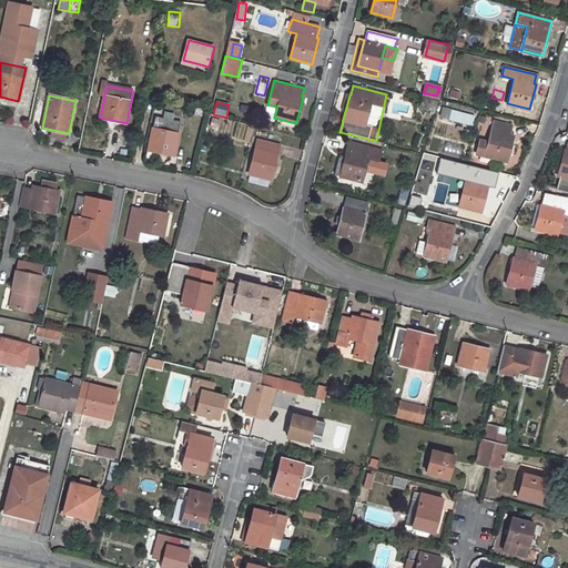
[(422,102),(419,109),(429,111),(430,105),(422,102)]
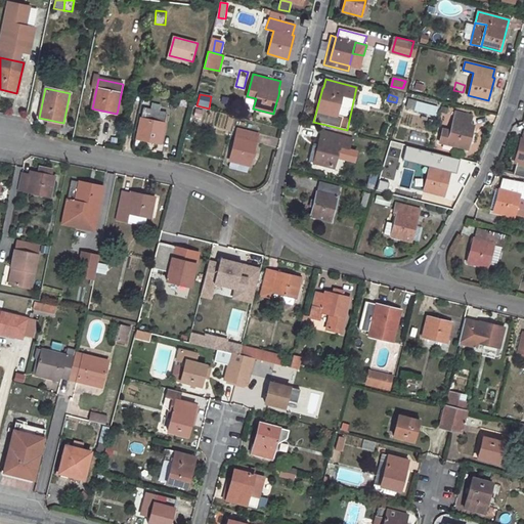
[(408,99),(406,107),(413,110),(416,101),(408,99)]
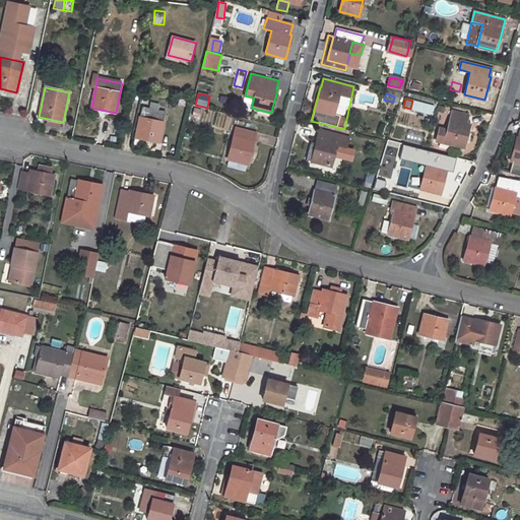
[(412,101),(410,109),(432,115),(434,106),(412,101)]
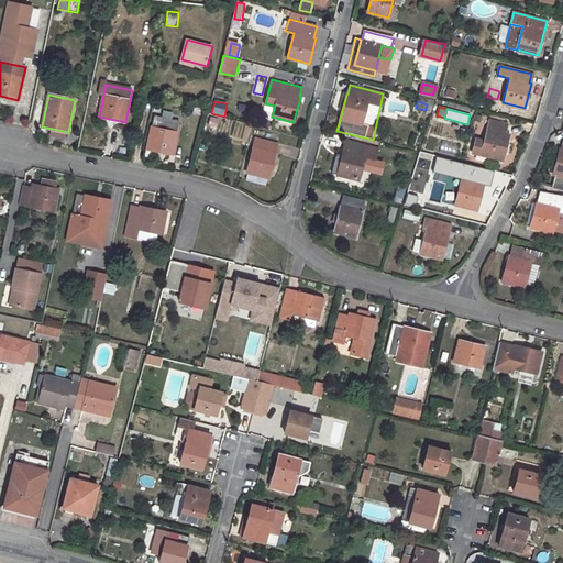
[(154,118),(147,150),(173,154),(179,122),(154,118)]
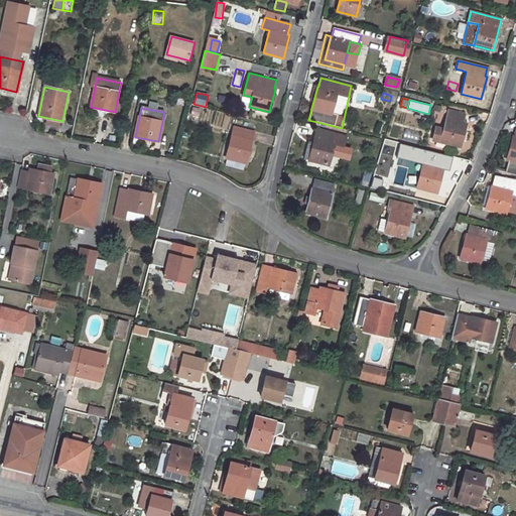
[(192,108),(191,115),(199,117),(200,110),(192,108)]
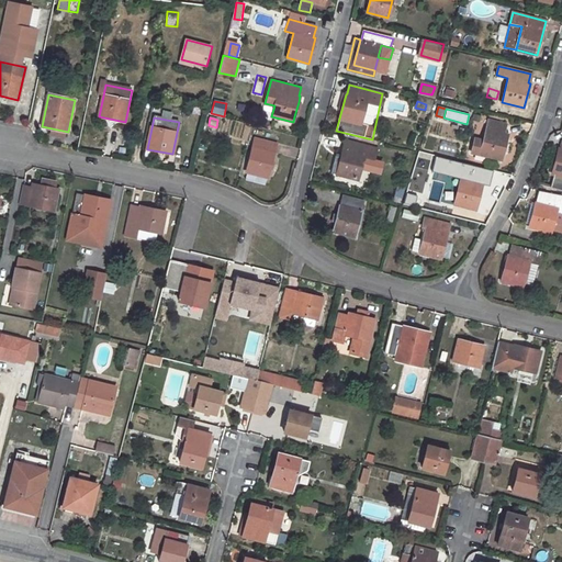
[(475,139),(472,152),(502,160),(508,134),(506,133),(508,125),(489,120),(483,141),(475,139)]
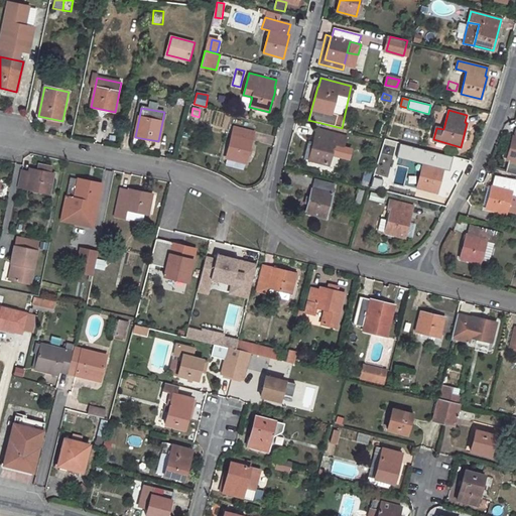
[(234,128),(227,158),(246,163),(254,133),(234,128)]
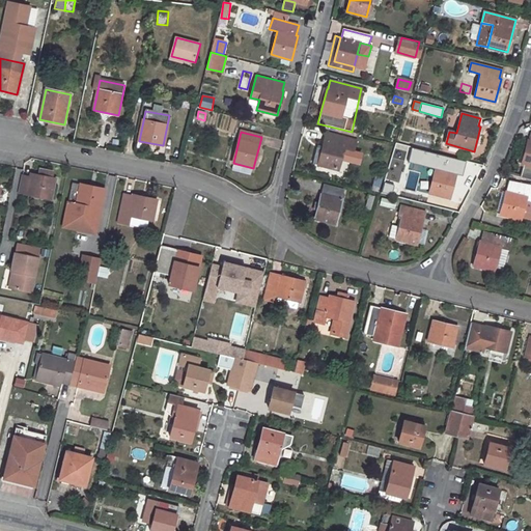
[(323,148),(320,157),(318,165),(338,170),(343,149),(354,151),(357,140),(327,133),(323,148)]
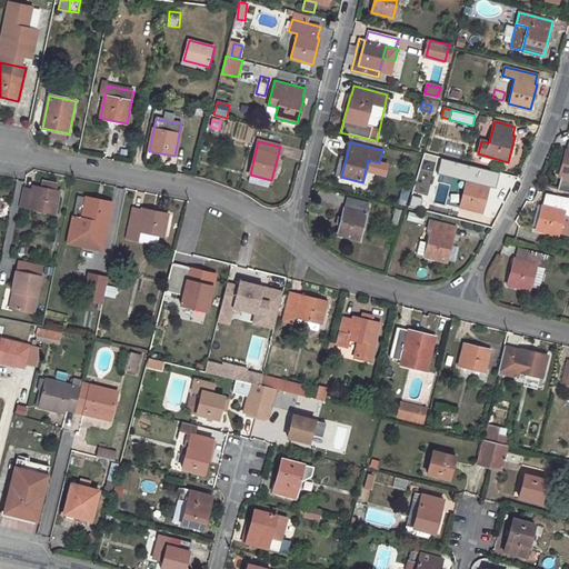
[(459,157),(461,148),(448,143),(446,152),(459,157)]
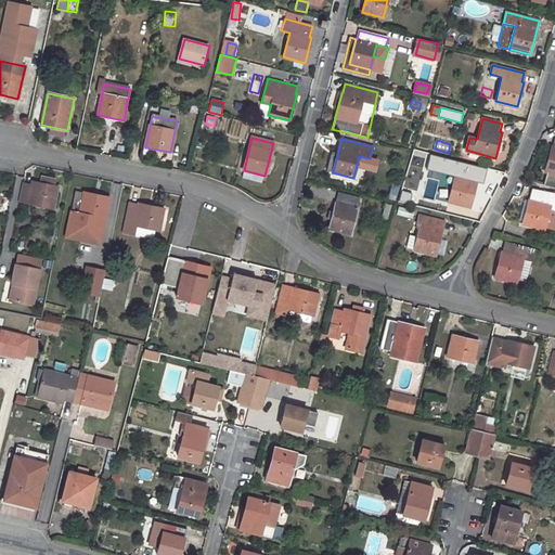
[(552,146),(545,171),(546,171),(543,184),(554,186),(554,141),(554,146),(552,146)]
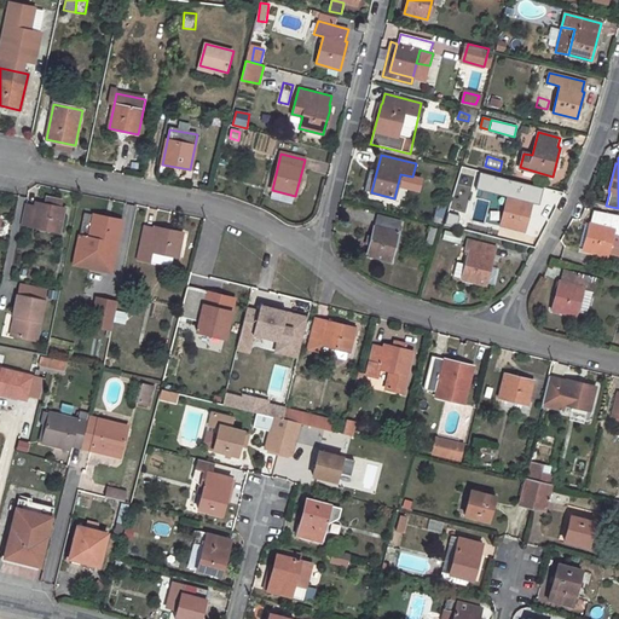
[(464,171),(462,179),(469,181),(472,172),(464,171)]
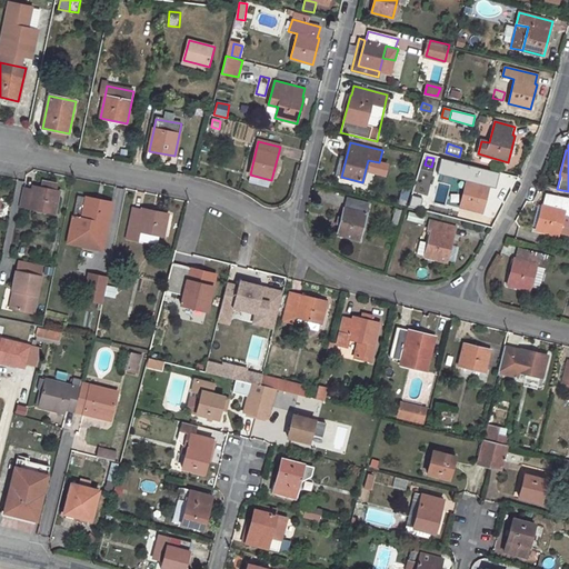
[(433,158),(431,167),(440,169),(442,160),(433,158)]
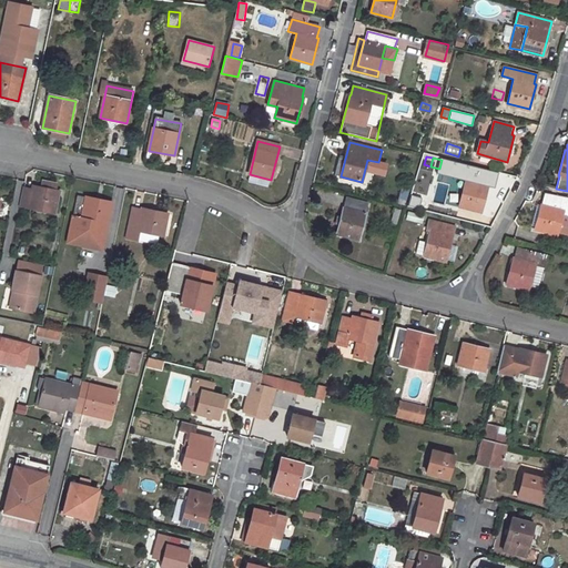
[(469,172),(459,206),(482,212),(488,186),(484,185),(486,176),(469,172)]
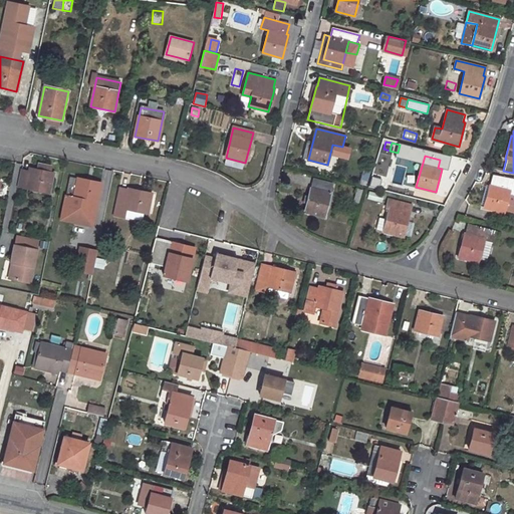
[(38,164),(36,170),(49,173),(51,166),(38,164)]
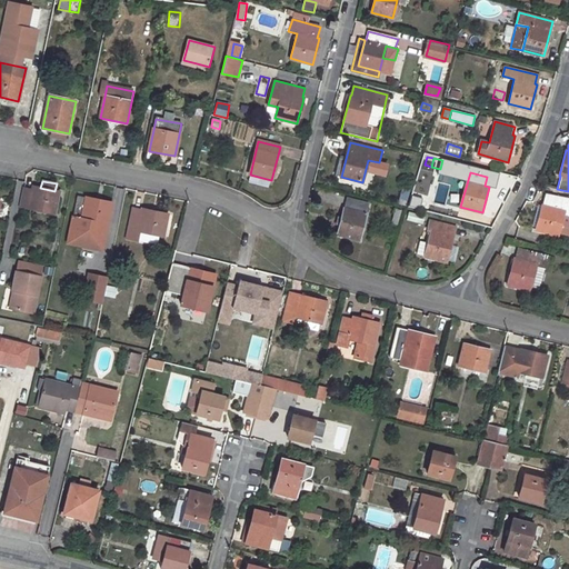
[(23,189),(20,207),(55,213),(59,192),(55,191),(40,188),(33,187),(32,191),(23,189)]
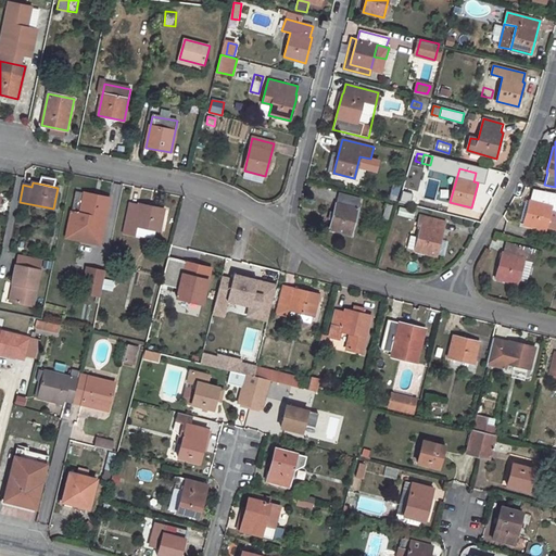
[(393,184),(390,193),(396,196),(399,185),(393,184)]
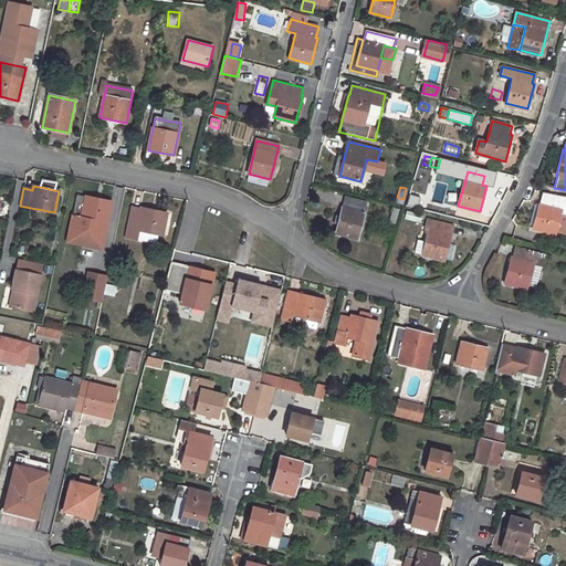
[(565,197),(543,192),(533,229),(555,234),(556,230),(561,213),(565,215),(565,197)]
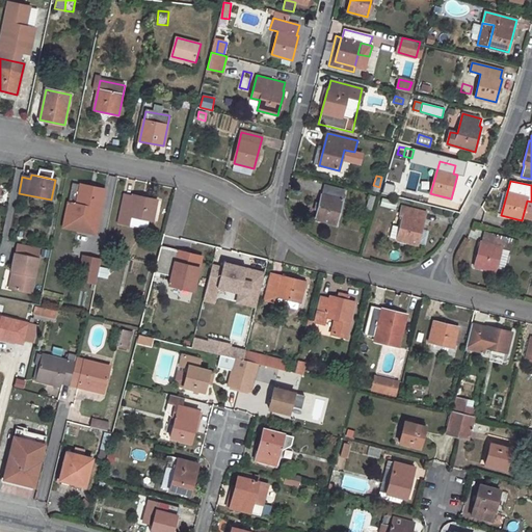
[(96,234),(105,190),(81,185),(80,186),(73,185),(65,219),(86,223),(84,232),(96,234)]
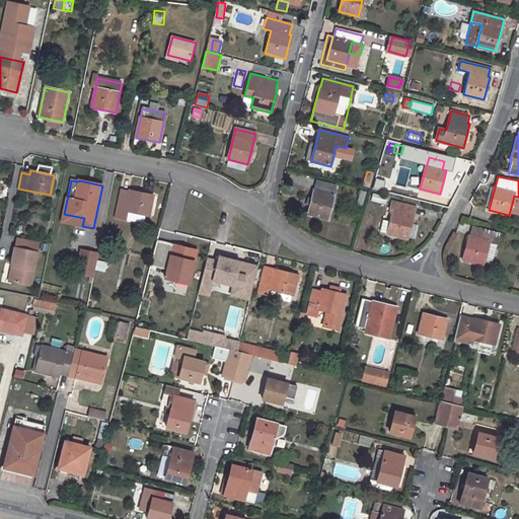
[(317,180),(308,214),(327,219),(337,186),(317,180)]
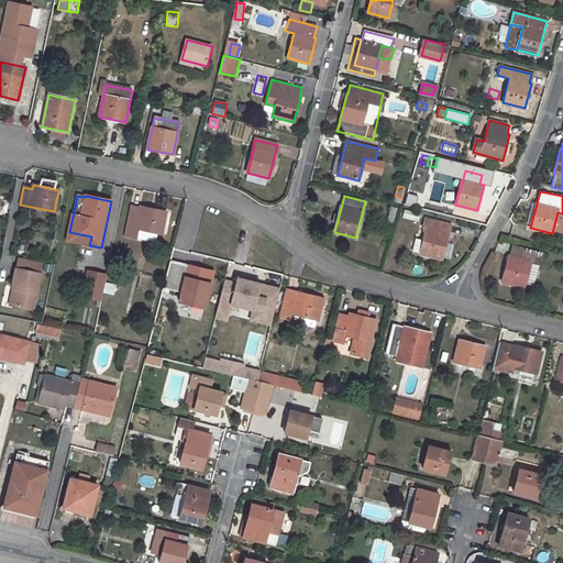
[(131,207),(124,235),(138,239),(139,229),(162,233),(166,212),(141,207),(141,209),(131,207)]
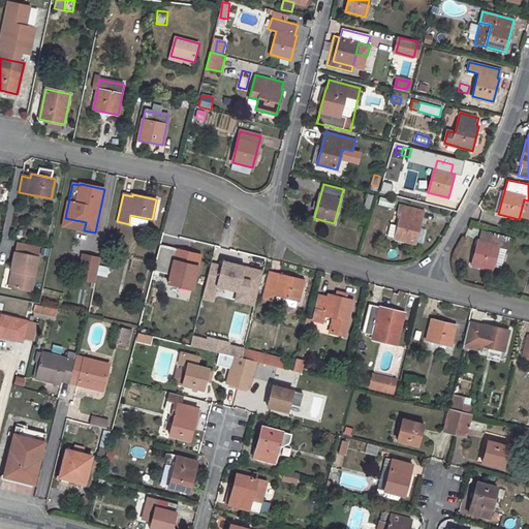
[(368,194),(364,207),(371,209),(374,195),(368,194)]
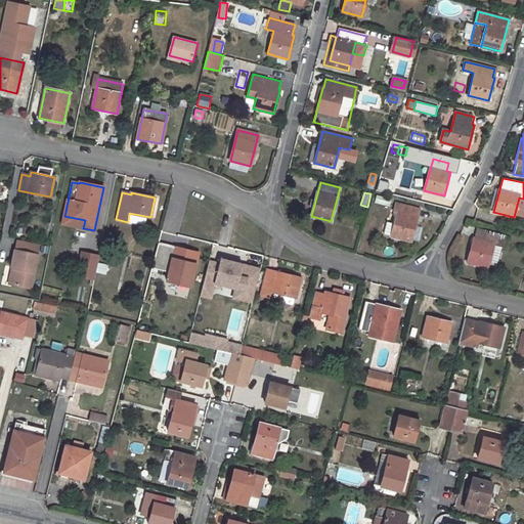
[(523,199),(519,198),(515,213),(523,215),(523,199)]
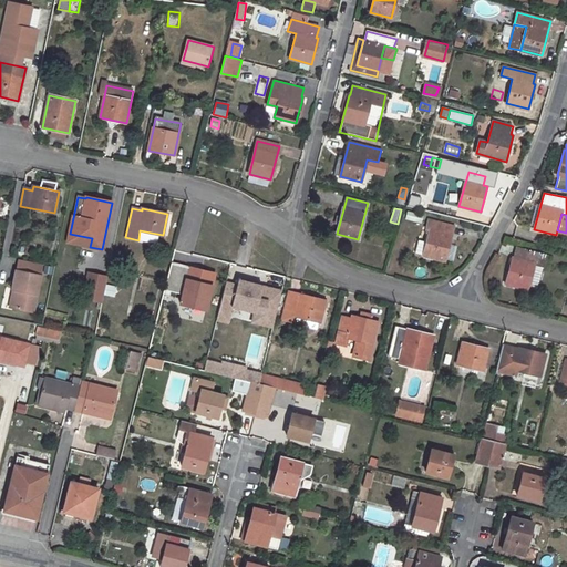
[(429,219),(425,229),(425,233),(429,234),(426,241),(419,240),(415,253),(423,256),(445,260),(454,226),(429,219)]
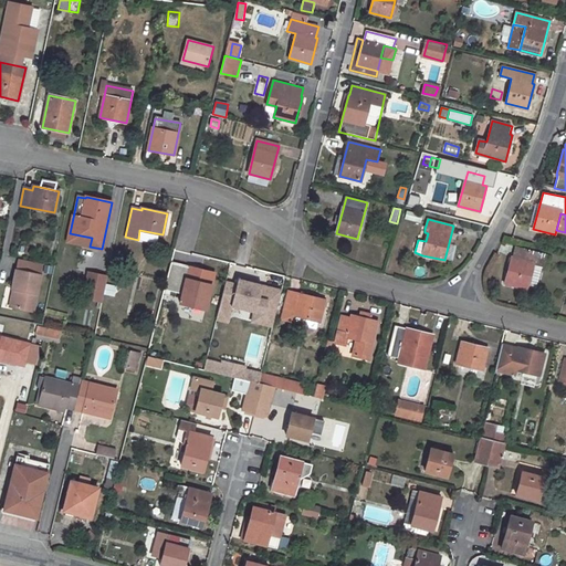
[(90,247),(92,238),(70,233),(67,242),(90,247)]
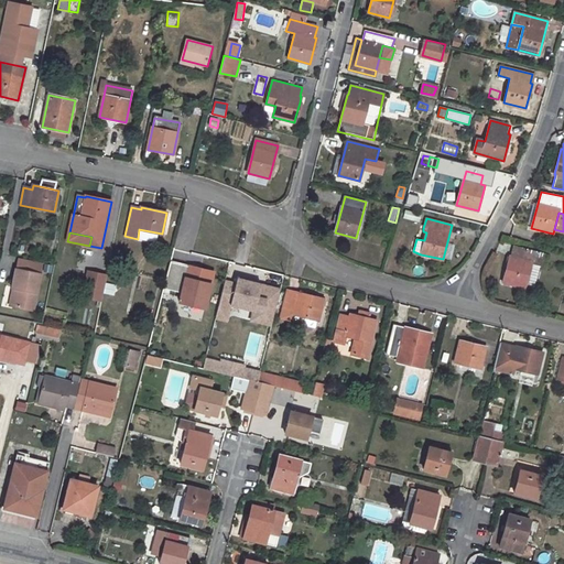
[(509,257),(502,282),(523,288),(524,285),(530,263),(540,266),(541,266),(543,255),(513,247),(511,257),(509,257)]
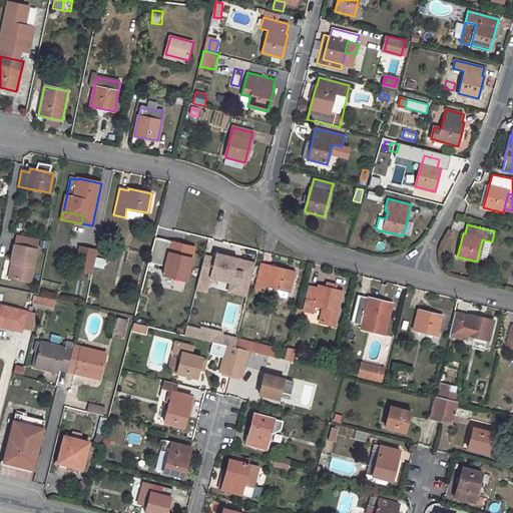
[(16,235),(14,244),(37,249),(39,240),(16,235)]
